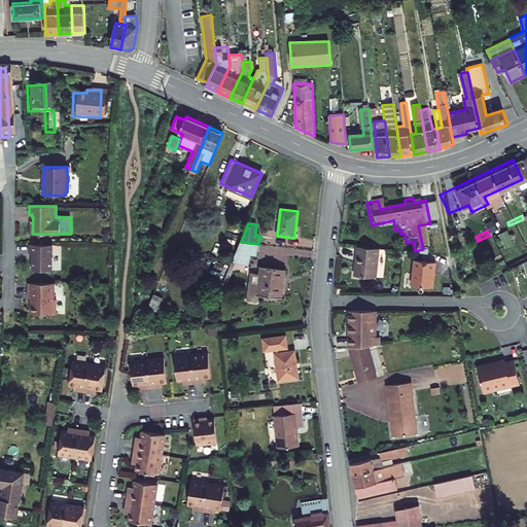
[(257,255),(258,244),(241,242),(233,261),(236,261),(249,265),(251,254),(257,255)]
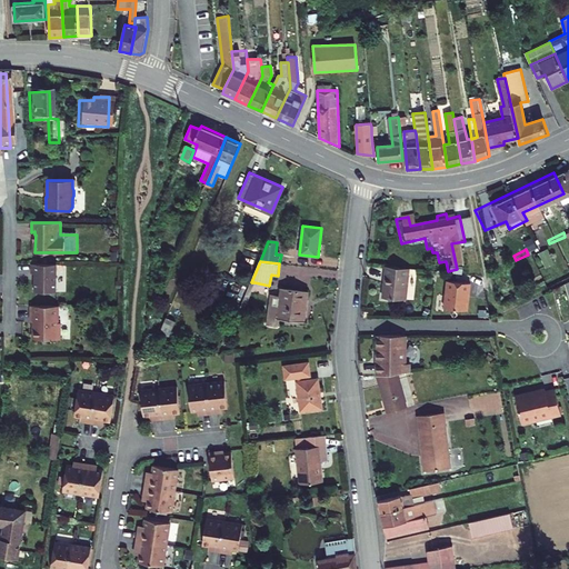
[(57,263),(32,263),(32,273),(36,273),(36,291),(57,291),(57,263)]
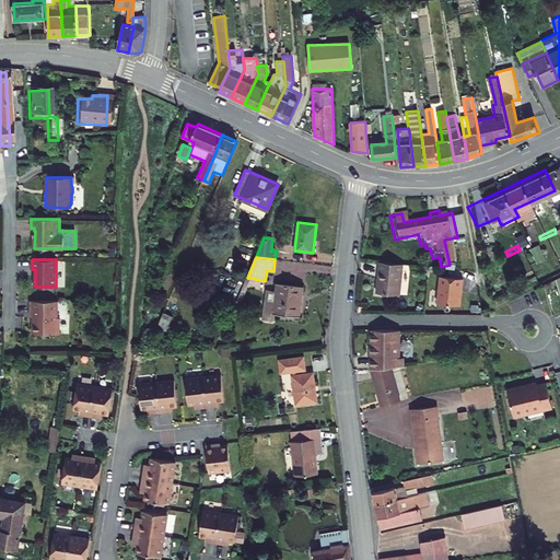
[(374,266),(372,298),(395,299),(397,268),(374,266)]
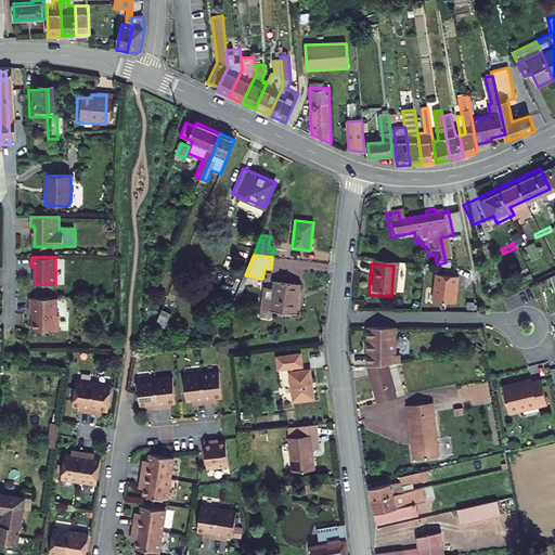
[(455,306),(460,278),(435,274),(430,301),(455,306)]
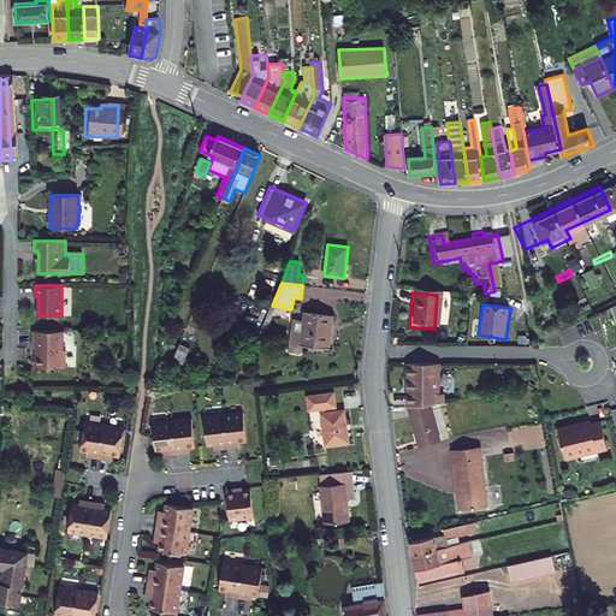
[(272,315),(276,306),(272,306),(260,333),(264,336),(272,315)]
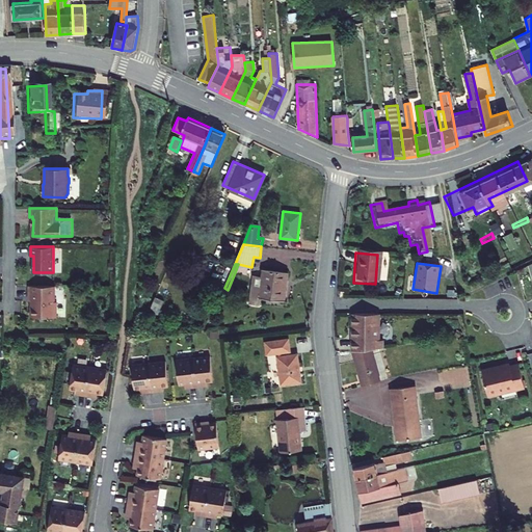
[(261,298),(278,300),(281,282),(286,283),(287,272),(263,269),(262,276),(253,275),(249,303),(260,304),(261,298)]
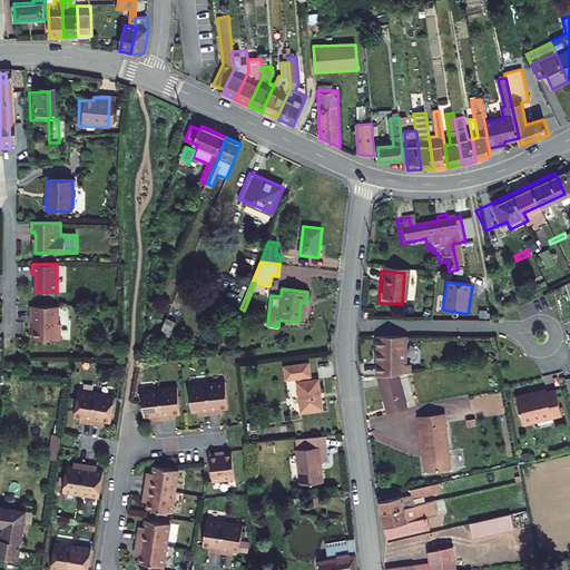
[(59,306),(31,306),(31,322),(33,322),(33,340),(60,340),(61,323),(59,323),(59,306)]
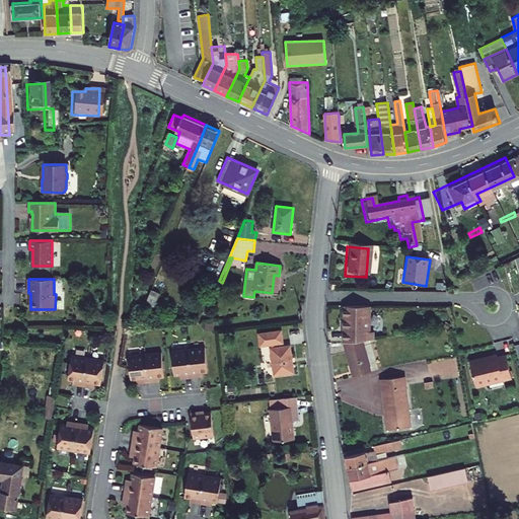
[(160,293),(151,290),(146,303),(154,306),(160,293)]
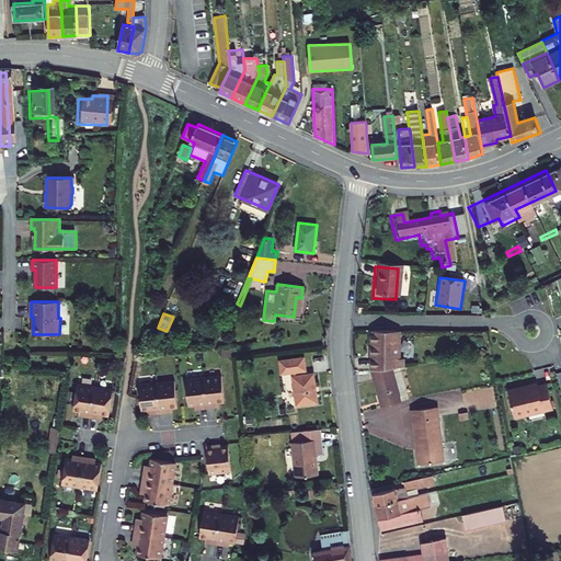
[(103,345),(111,348),(114,340),(106,336),(103,345)]
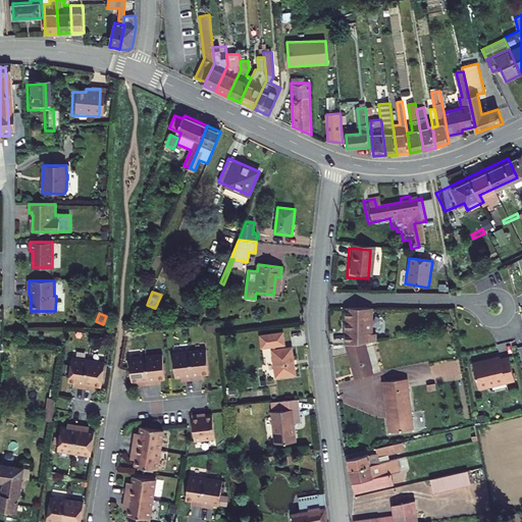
[(337,348),(347,382),(365,376),(356,346),(365,345),(365,335),(357,334),(356,314),(336,315),(337,348)]
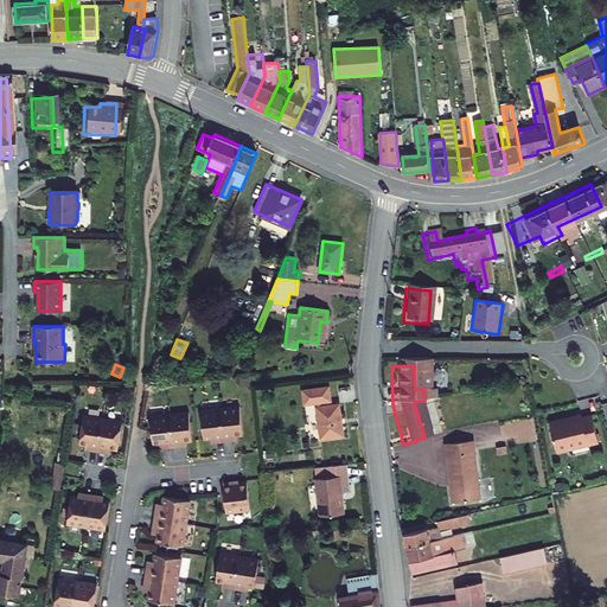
[(321,439),(344,435),(339,404),(321,407),(321,402),(331,401),(330,387),(302,390),(305,404),(315,403),(321,439)]
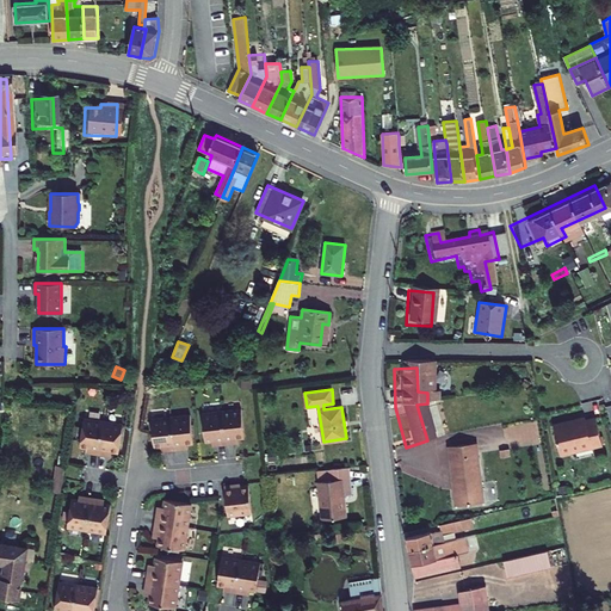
[(242,412),(203,417),(207,446),(217,444),(217,448),(235,446),(234,442),(246,440),(242,412)]
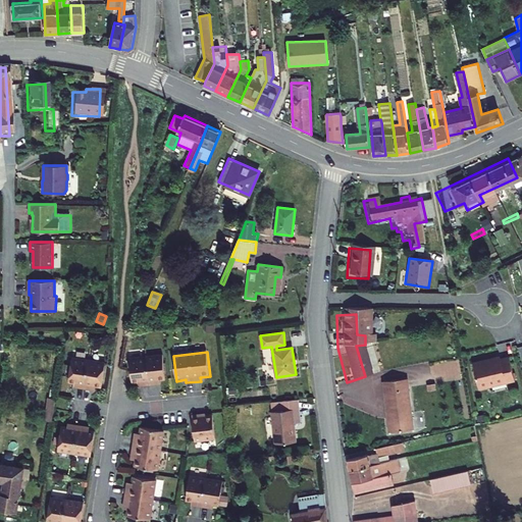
[(162,358),(128,362),(133,386),(142,385),(142,388),(157,386),(157,383),(166,382),(162,358)]
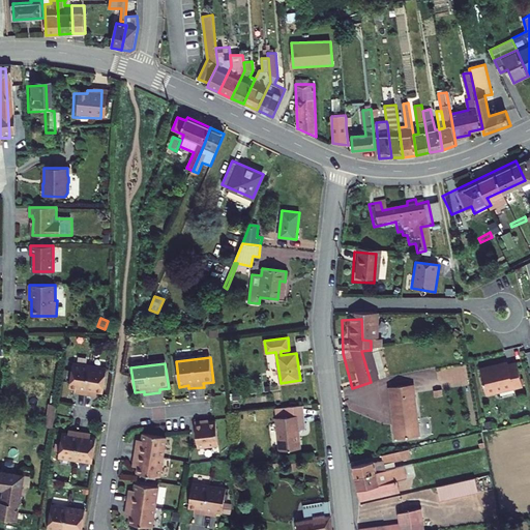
[(472,374),(479,401),(518,390),(511,367),(503,370),(502,366),(492,370),(492,372),(486,374),(486,371),(472,374)]
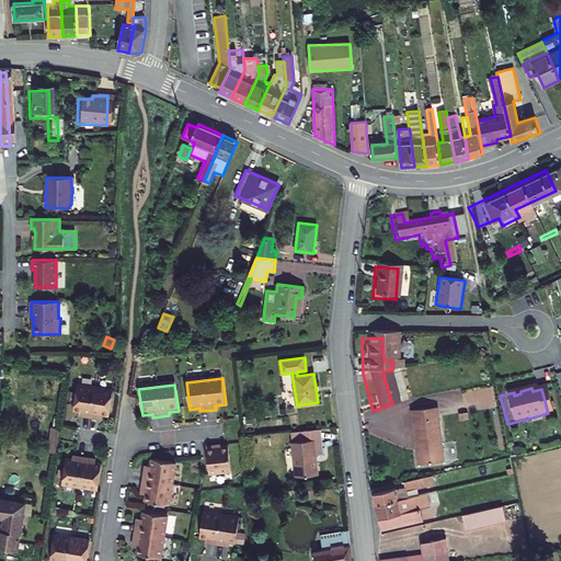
[(102,395),(67,389),(64,415),(72,416),(72,420),(88,423),(89,419),(99,420),(102,395)]
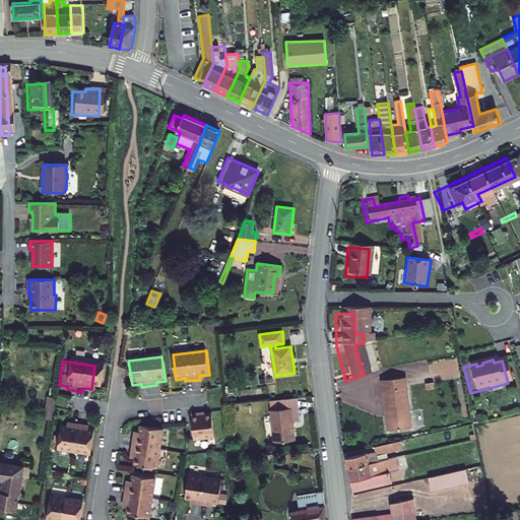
[(399,379),(375,382),(383,434),(407,430),(399,379)]
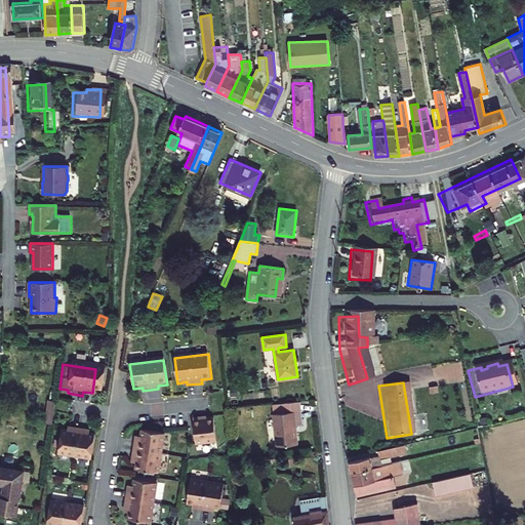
[(295,426),(301,425),(299,402),(285,403),(286,412),(274,414),(277,446),(297,444),(295,426)]
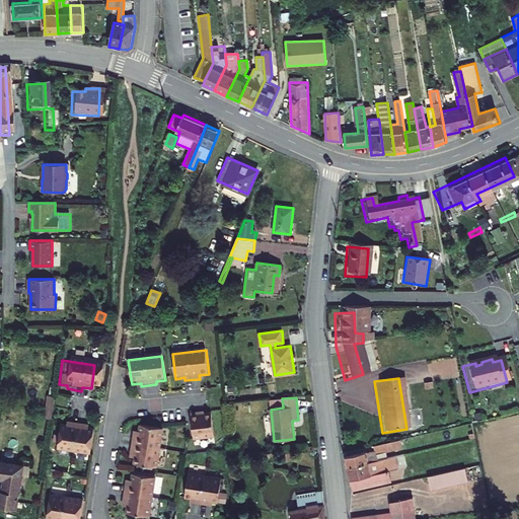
[(191,418),(182,418),(186,443),(206,442),(204,418),(191,419),(191,418)]
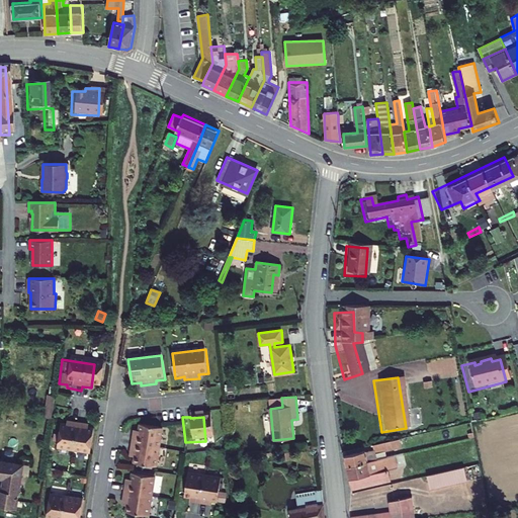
[(62,429),(53,428),(50,452),(82,456),(85,433),(76,431),(76,428),(62,426),(62,429)]
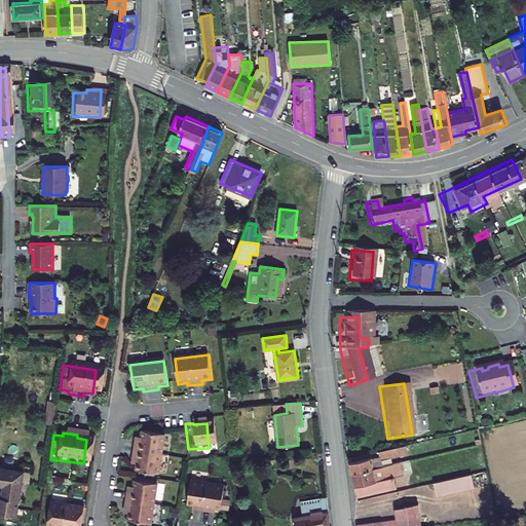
[(157,439),(134,435),(132,447),(127,446),(124,462),(129,463),(128,475),(150,479),(157,439)]
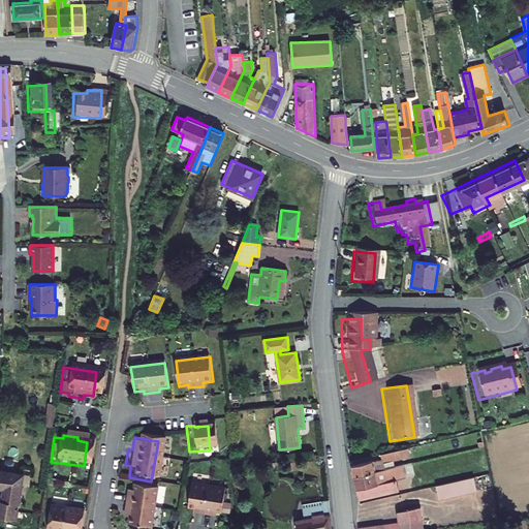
[(375,459),(378,474),(393,471),(390,456),(375,459)]
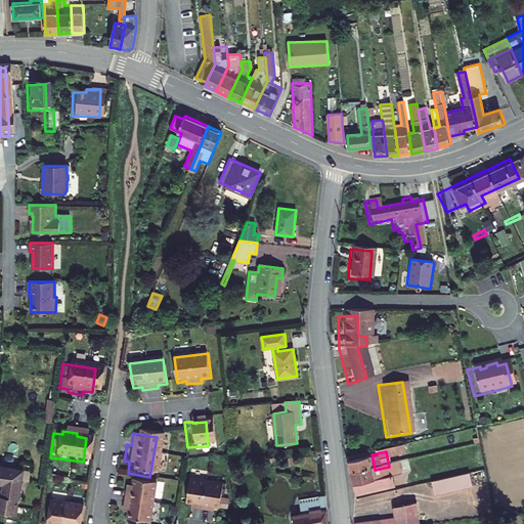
[(287,466),(294,465),(293,457),(286,459),(287,466)]
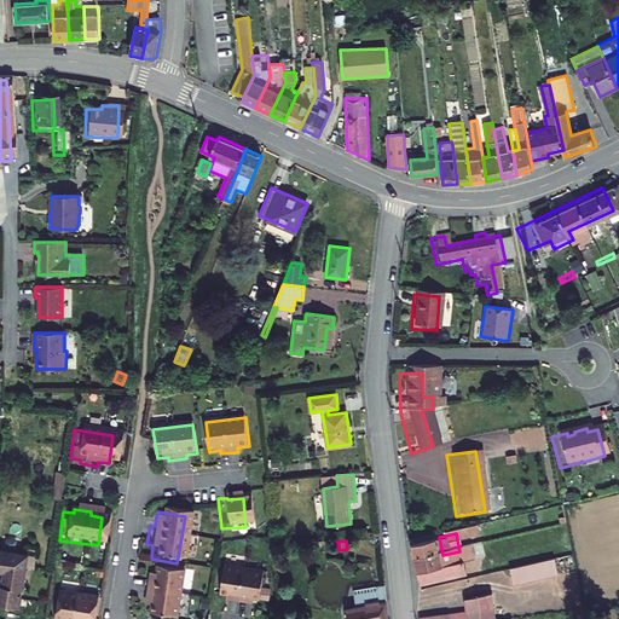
[(405,550),(412,589),(443,582),(440,571),(438,571),(432,544),(405,550)]
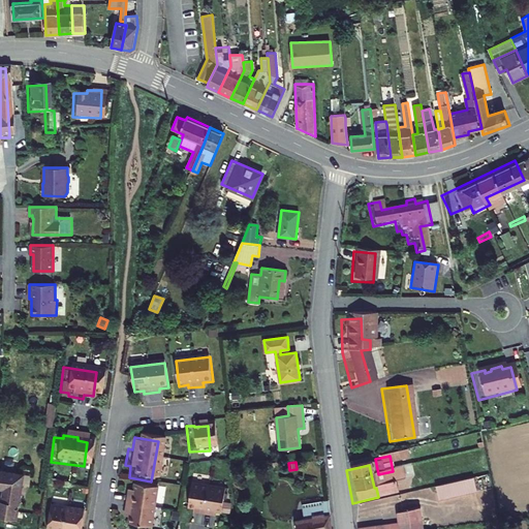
[(0,487),(4,488),(22,491),(24,474),(0,470),(0,487)]
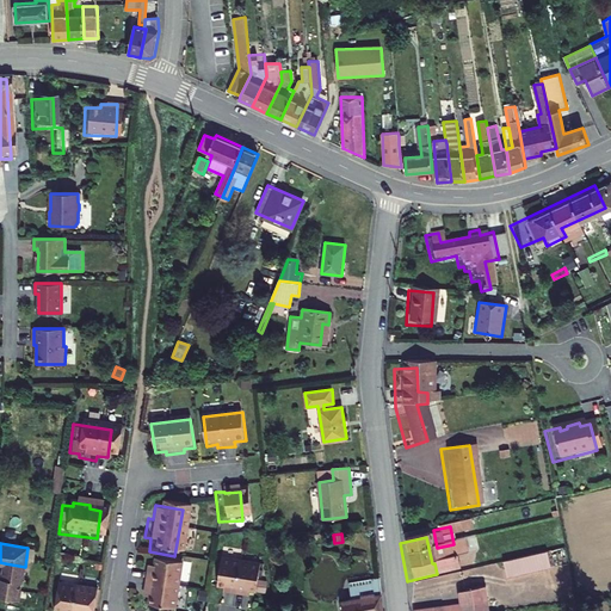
[(503,562),(506,579),(551,568),(547,551),(503,562)]
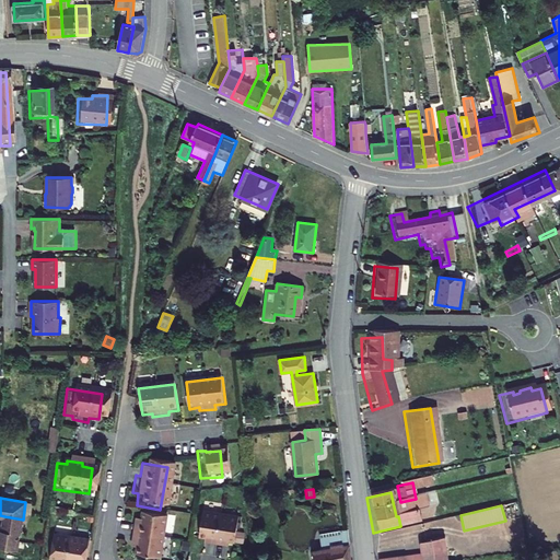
[(4,516),(2,529),(21,533),(23,520),(4,516)]
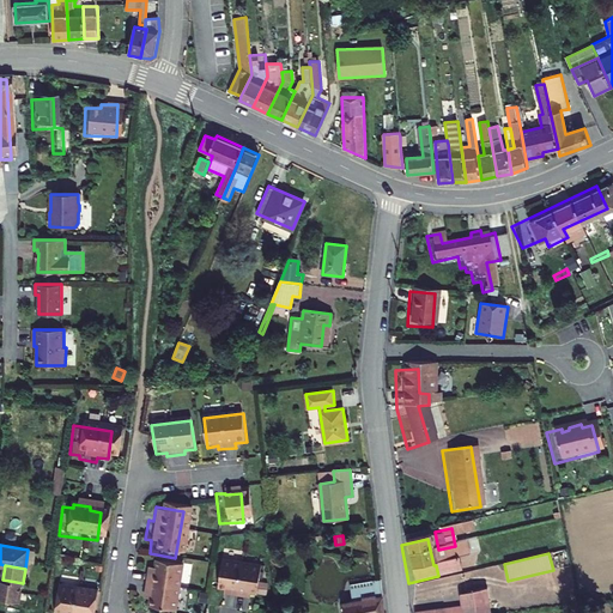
[(167,612),(175,569),(149,565),(146,578),(141,577),(138,596),(143,598),(141,611),(153,612),(167,612)]
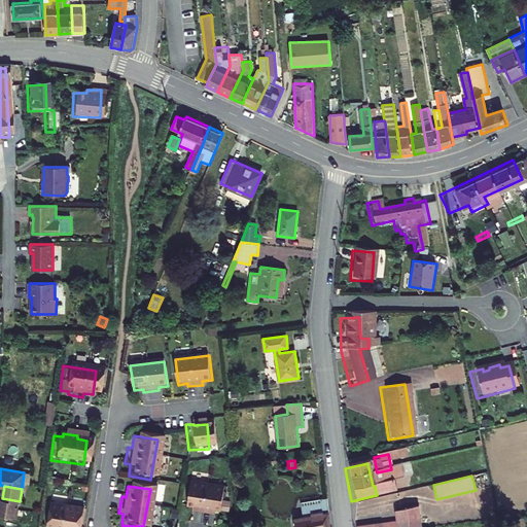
[(219,490),(185,486),(181,510),(190,512),(190,516),(206,517),(207,514),(216,515),(219,490)]
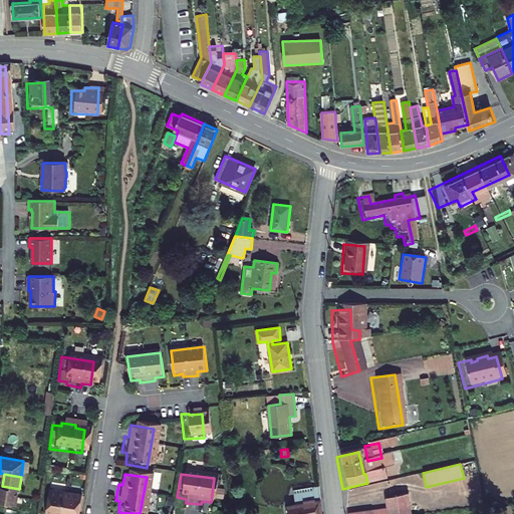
[(17,497),(19,489),(2,486),(0,486),(0,501),(14,504),(15,496),(17,497)]
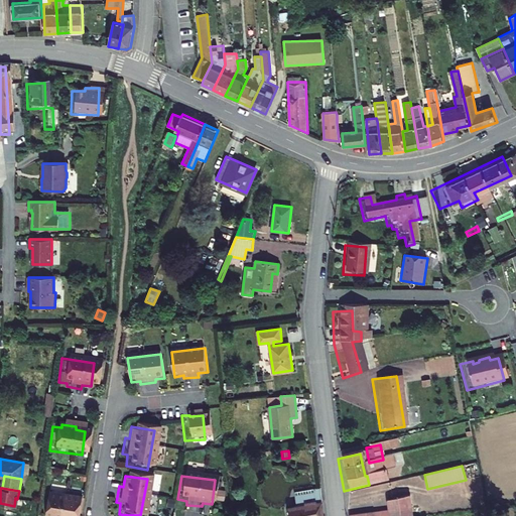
[(323,515),(320,488),(295,493),(297,507),(288,508),(289,515),(323,515)]
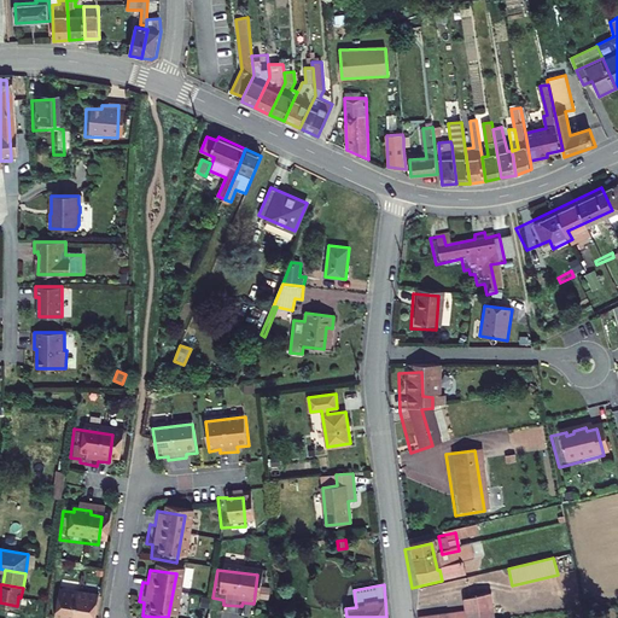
[(75,617),(80,592),(60,589),(56,617),(59,617),(75,617)]
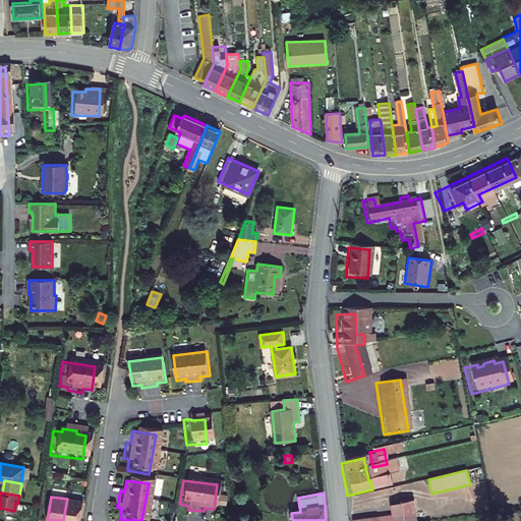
[(80,520),(83,502),(67,499),(63,520),(80,520)]
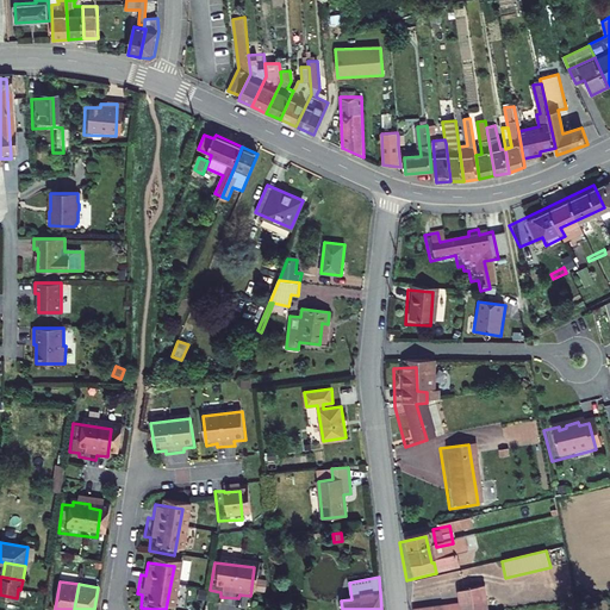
[(419,609),(479,609),(478,589),(449,596),(450,607),(419,609)]
